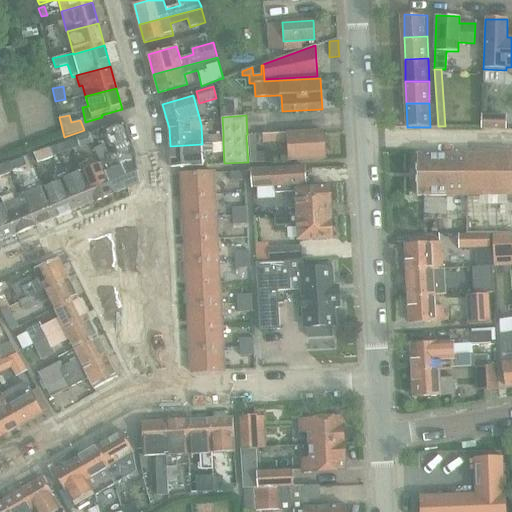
[(506,116),(481,115),(480,129),(506,131),(506,116)]
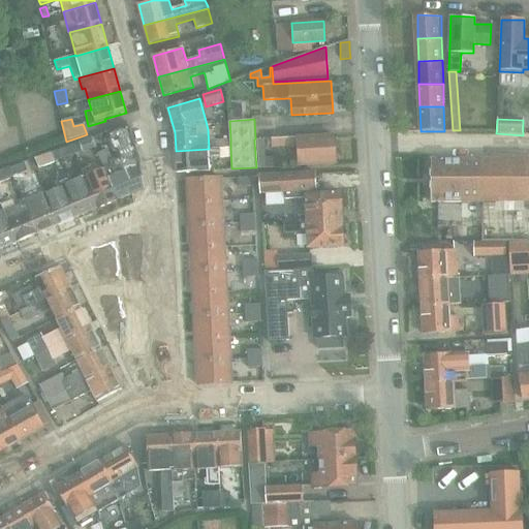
[(118,200),(130,195),(144,189),(141,165),(129,123),(105,132),(114,151),(117,152),(119,157),(111,161),(106,151),(99,154),(118,200)]
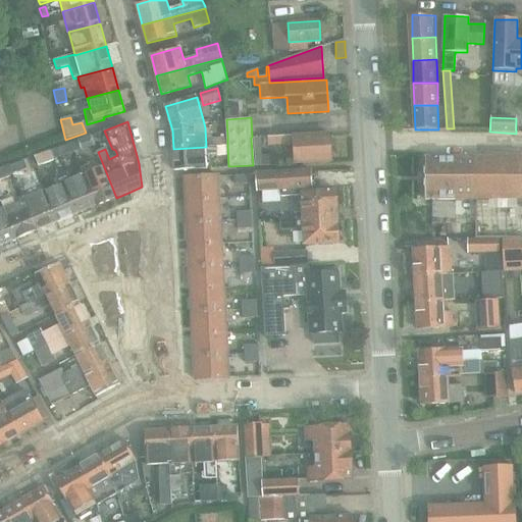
[(293,144),(294,163),(330,161),(329,133),(262,137),(263,142),(267,142),(267,146),(293,144)]
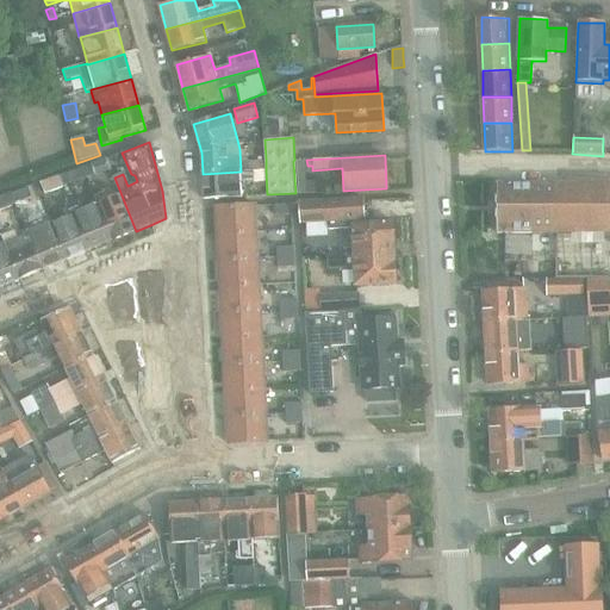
[(92,165),(82,168),(87,179),(95,175),(95,176),(110,170),(105,159),(91,163),(92,165)]
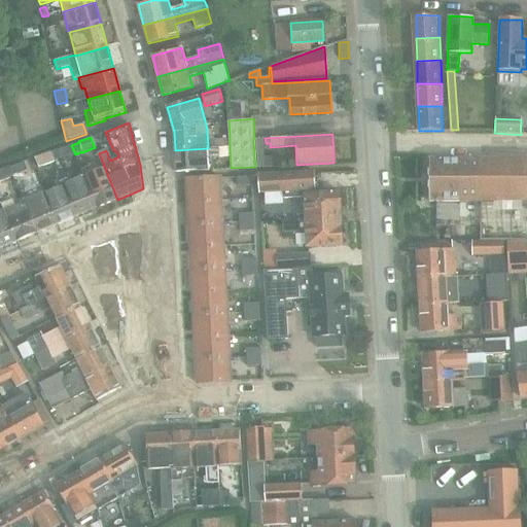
[(214,138),(214,148),(218,147),(218,148),(230,147),(230,138),(214,138)]
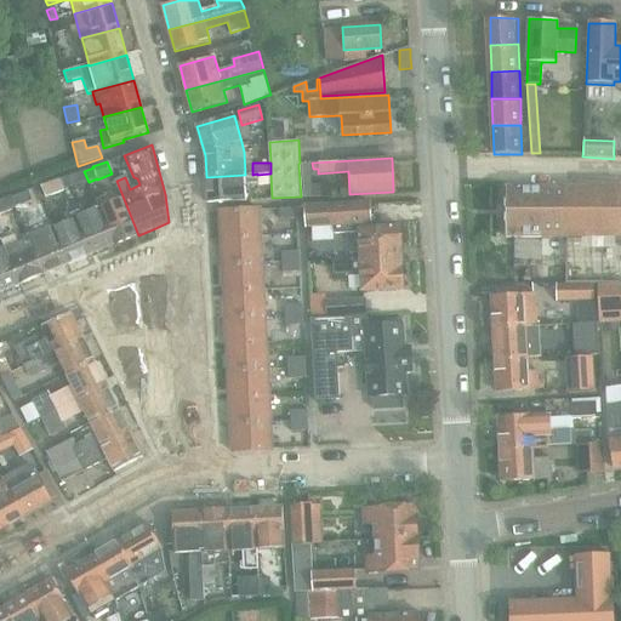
[(298,164),(301,197),(311,197),(309,163),(300,163),(298,164)]
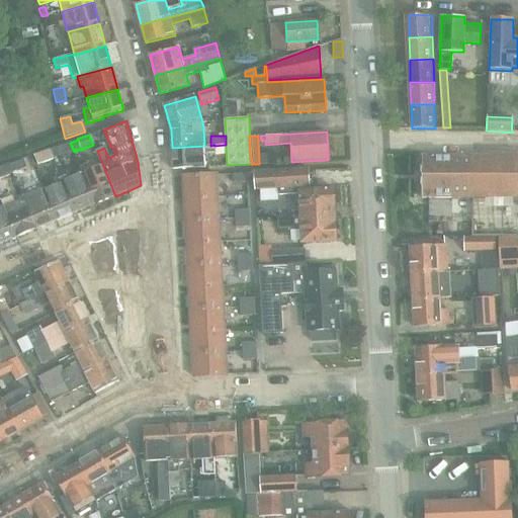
[(54,159),(74,152),(70,143),(50,150),(54,159)]
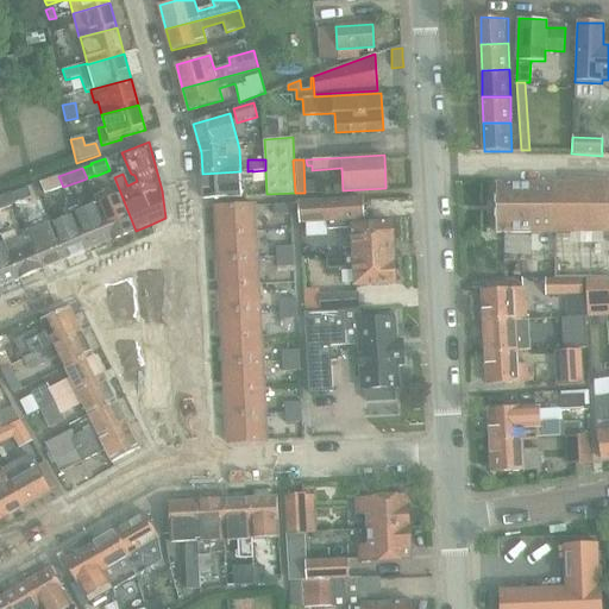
[(202,174),(203,199),(242,196),(240,181),(253,181),(252,171),(252,170),(248,171),(240,171),(202,174)]
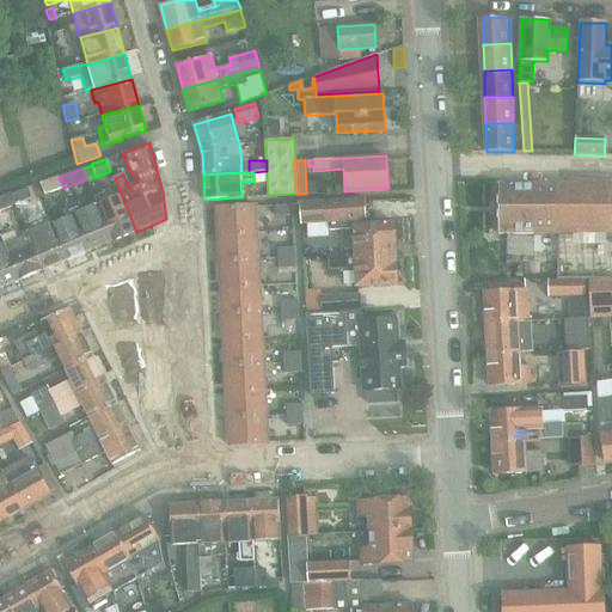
[(44,195),(63,188),(59,177),(40,184),(44,195)]
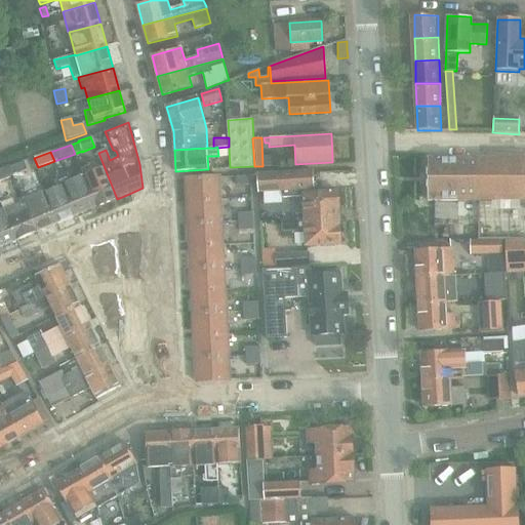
[(96,207),(117,199),(98,153),(96,154),(103,167),(95,170),(93,164),(80,169),(83,176),(84,176),(96,207)]
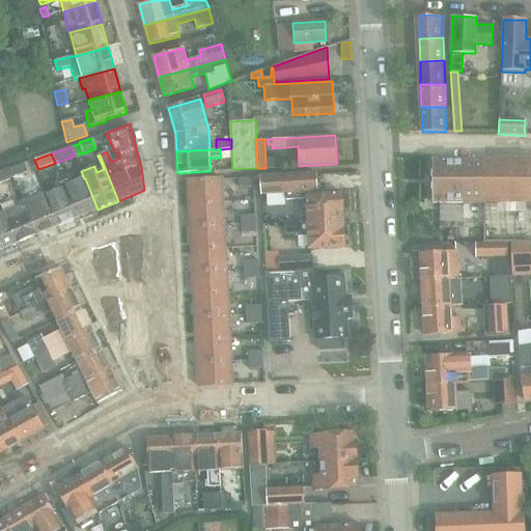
[(530,202),(530,159),(432,159),(432,202),(463,202),(463,220),(483,220),(483,202),(530,202)]
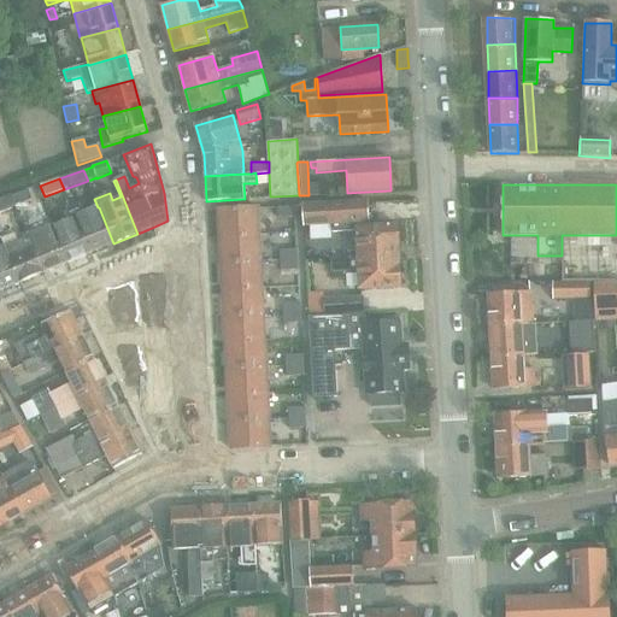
[(11,195),(16,206),(31,200),(27,191),(11,195)]
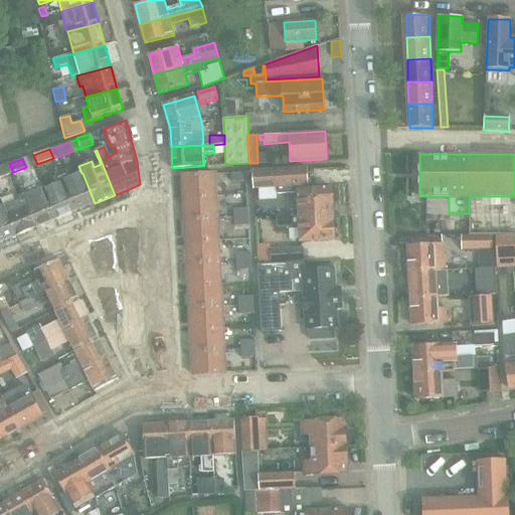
[(13,172),(9,163),(0,166),(0,177),(13,173),(13,172)]
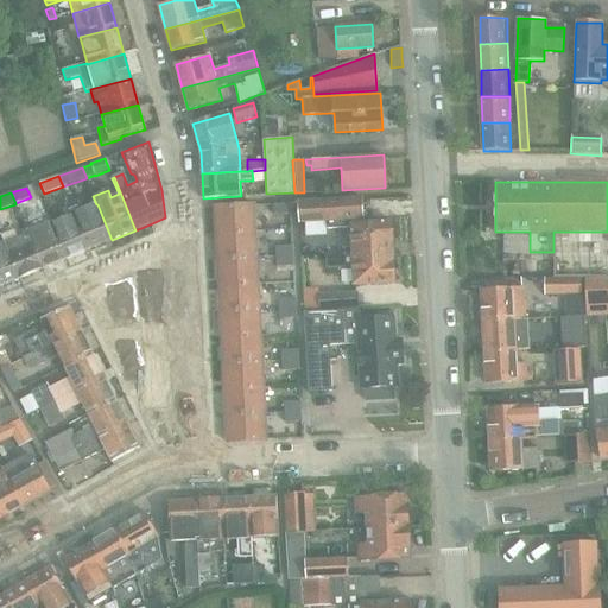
[(360,198),(340,200),(340,216),(349,215),(349,227),(352,254),(393,252),(392,221),(362,222),(360,198)]
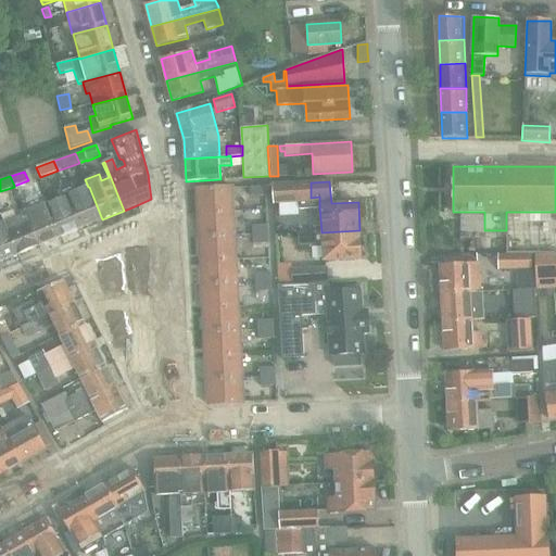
[(319,197),(311,198),(311,182),(273,185),(274,202),(299,201),(299,209),(319,207),(319,197)]
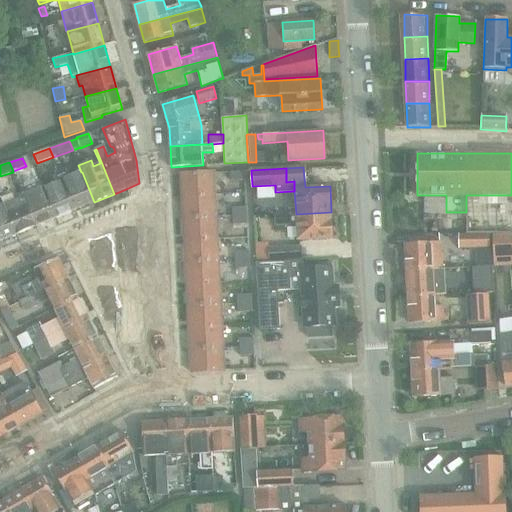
[(65,169),(59,172),(75,210),(94,202),(82,172),(81,172),(68,178),(65,169)]
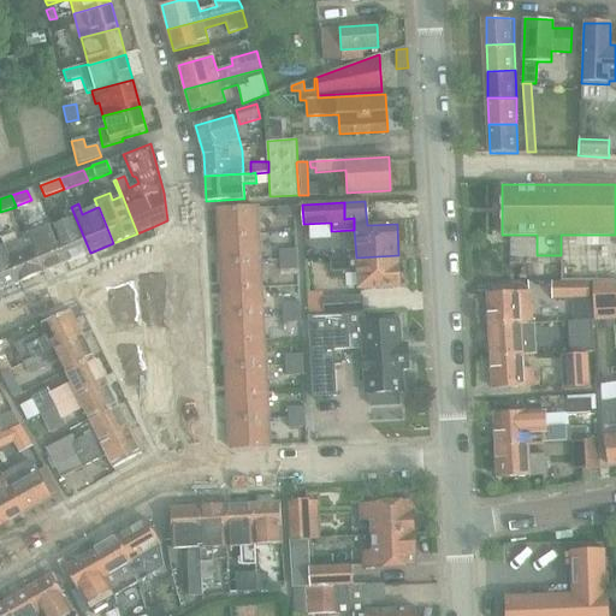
[(294,215),(294,206),(277,206),(277,217),(294,215)]
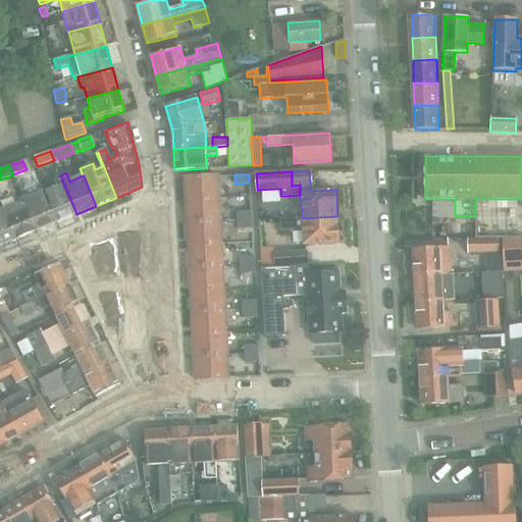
[(56,222),(76,214),(60,175),(56,177),(60,186),(44,192),(56,222)]
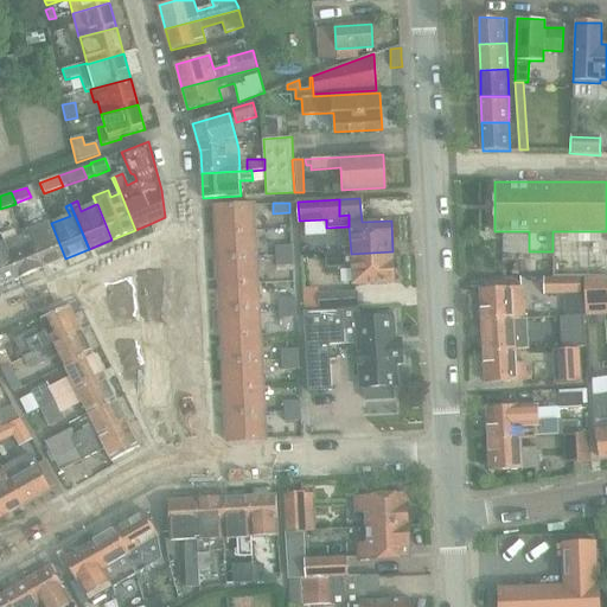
[(213,206),(215,232),(255,231),(254,204),(213,206)]
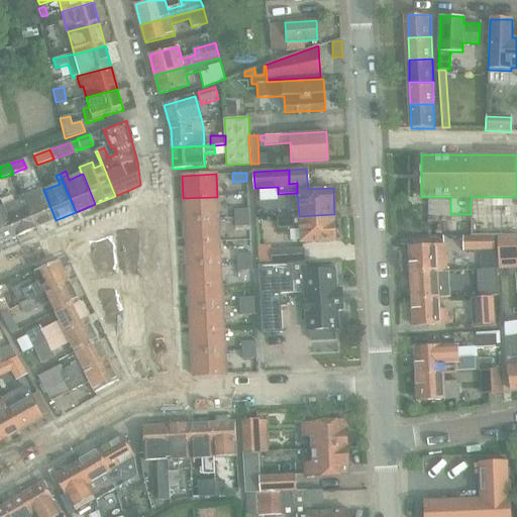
[(35,228),(56,220),(43,190),(27,197),(25,193),(22,195),(35,228)]
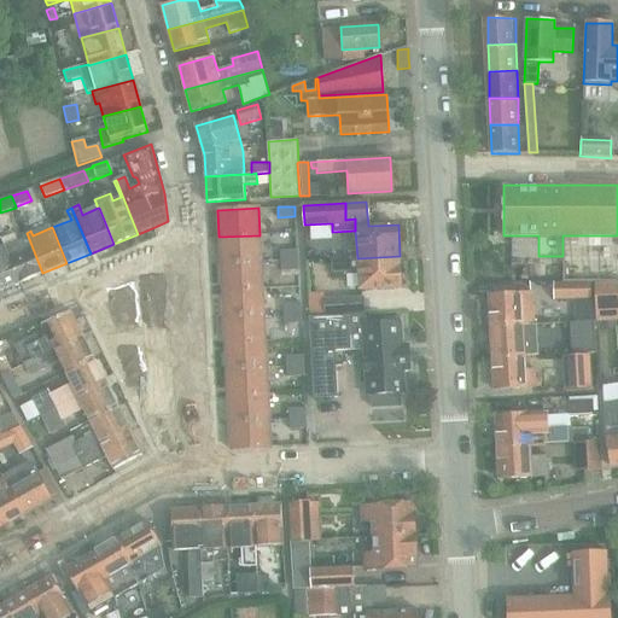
[(18,284),(42,273),(27,233),(22,234),(23,239),(4,248),(18,284)]
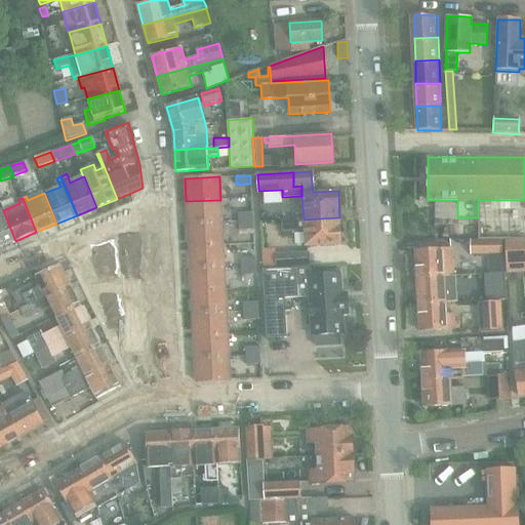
[(186,201),(187,224),(221,221),(220,200),(186,201)]
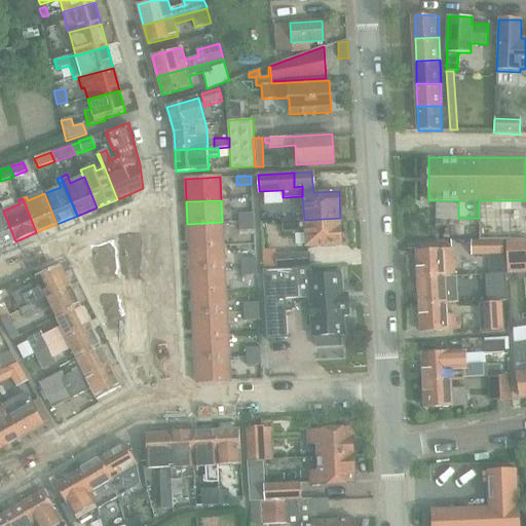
[(525,200),(479,200),(479,218),(479,237),(525,237),(525,200)]
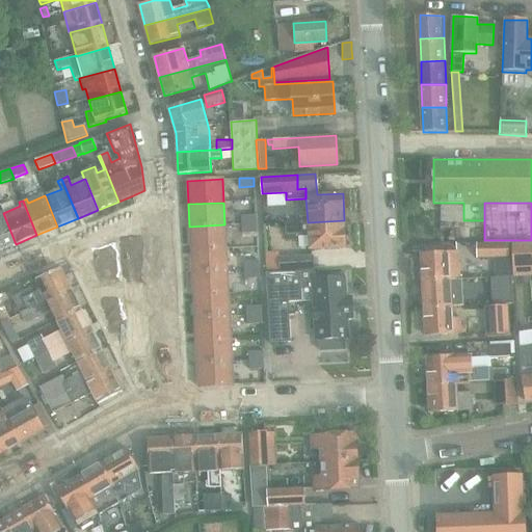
[(0,250),(16,244),(3,213),(0,213),(0,250)]
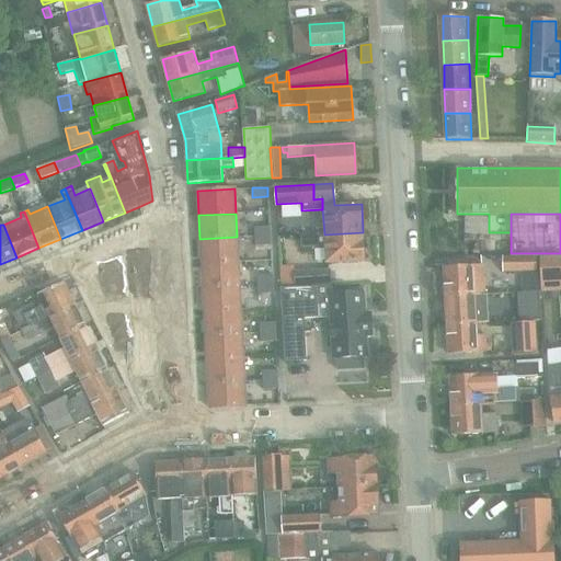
[(253,227),(254,237),(271,237),(271,227),(253,227)]
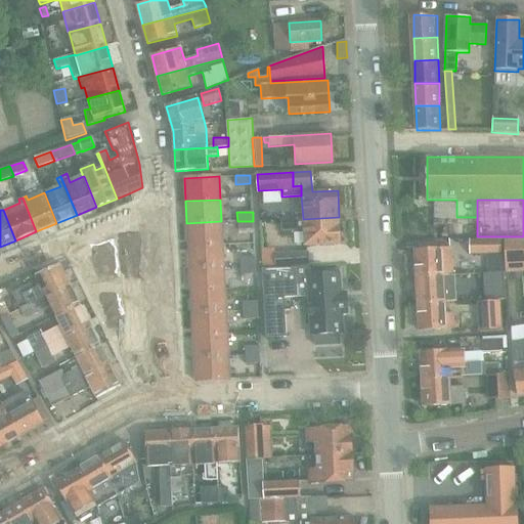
[(303,219),(280,220),(281,231),(303,230),(304,246),(341,244),(339,217),(303,219)]
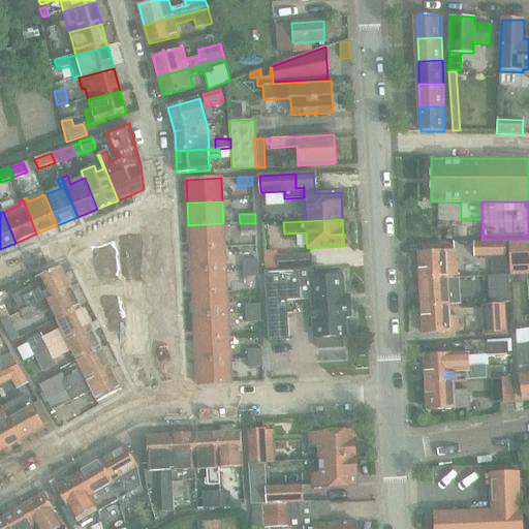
[(188,225),(189,248),(224,246),(223,223),(188,225)]
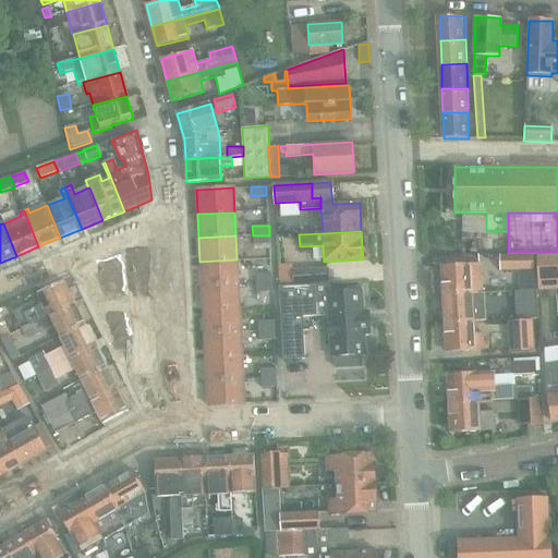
[(253,245),(269,244),(269,235),(253,235),(253,245)]
